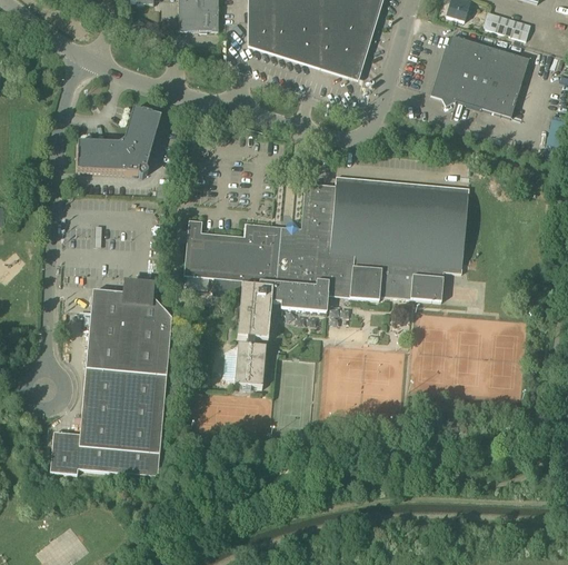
[(178,0),(178,30),(218,30),(218,0),(178,0)]
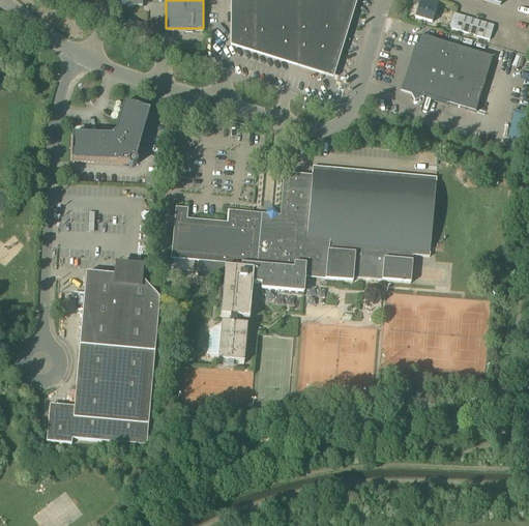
[(232,0),(233,42),(328,71),(329,67),(333,68),(354,0),(232,0)]
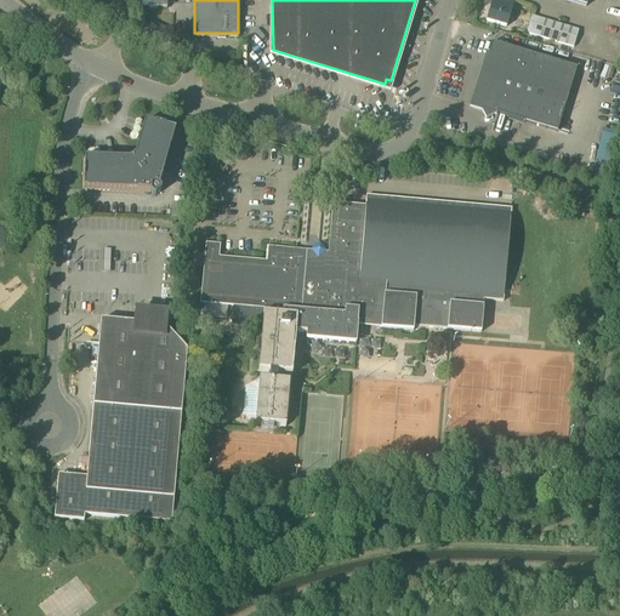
[(507,23),(513,0),(491,0),(487,17),(507,23)]
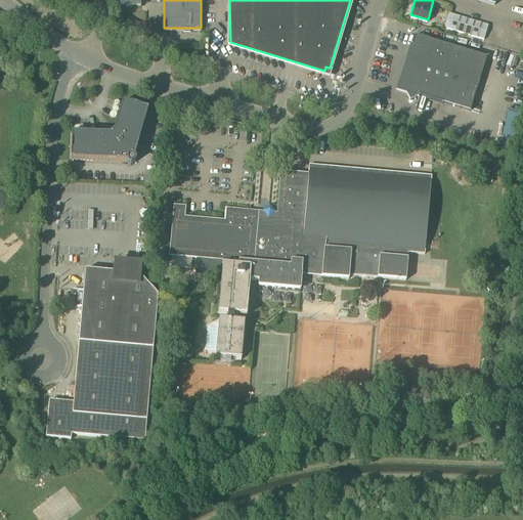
[(484,37),(488,23),(449,10),(445,25),(484,37)]
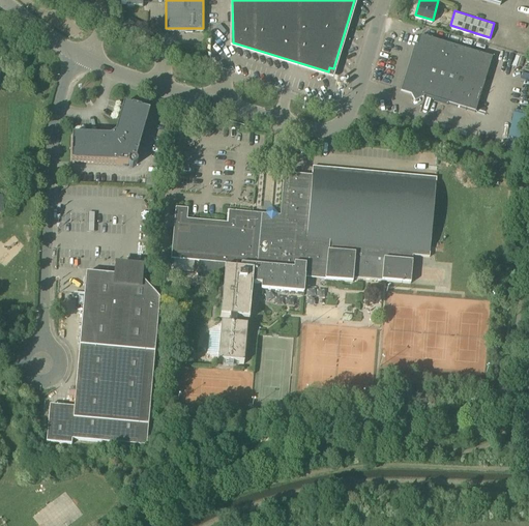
[(404,88),(414,91),(416,95),(413,97),(421,93),(475,110),(492,55),(420,33),(404,88)]
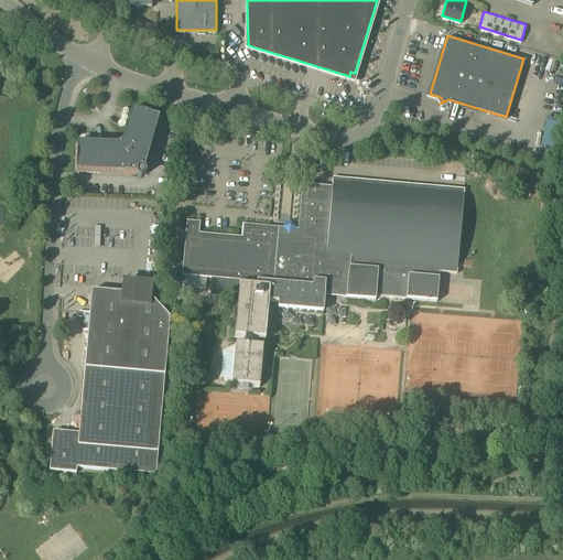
[(138,169),(141,165),(144,167),(160,116),(132,107),(123,138),(117,142),(77,141),(76,170),(138,172),(138,169)]
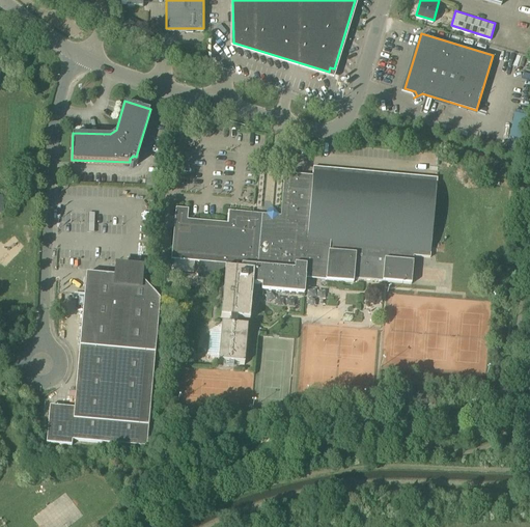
[(172,256),(175,256),(174,268),(194,270),(195,258),(199,258),(198,276),(210,277),(220,268),(225,269),(221,314),(230,315),(230,322),(222,322),(210,328),(207,351),(219,360),(245,362),(248,324),(236,323),(238,316),(250,317),(253,280),(262,281),(261,286),(304,290),(306,272),(327,274),(326,277),(354,279),(354,276),(359,276),(346,211),(337,166),(313,164),(312,175),(286,173),(283,213),(279,213),(275,207),(272,210),(268,213),(267,212),(267,214),(229,211),(229,221),(187,218),(188,206),(176,205),(172,256)]
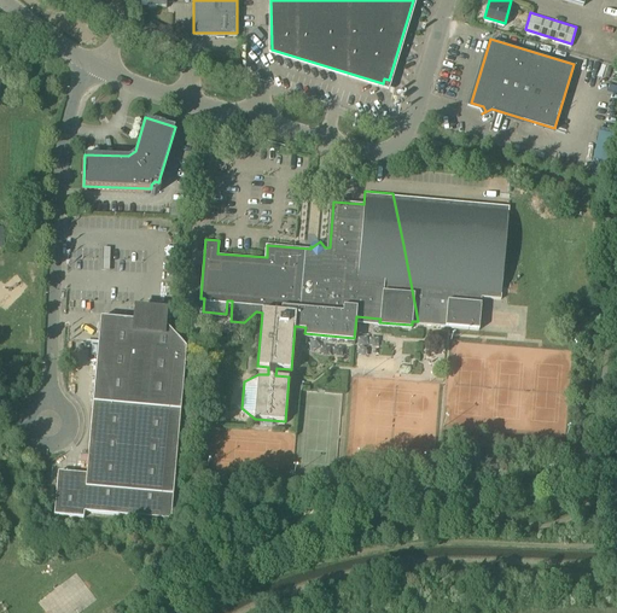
[(510,204),(393,193),(403,245),(418,321),(479,327),(482,295),(501,296),(510,204)]
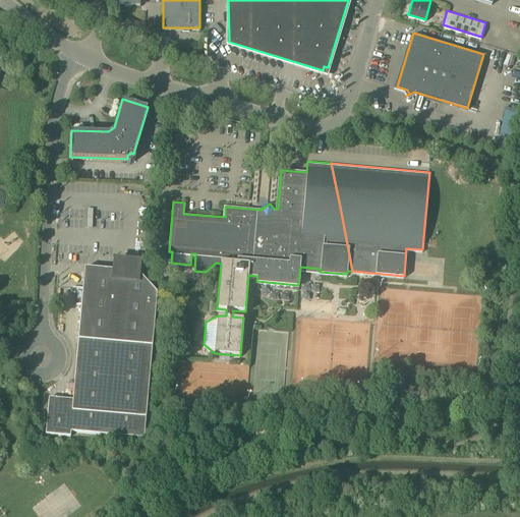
[(157,181),(157,167),(149,167),(145,171),(143,180),(157,181)]
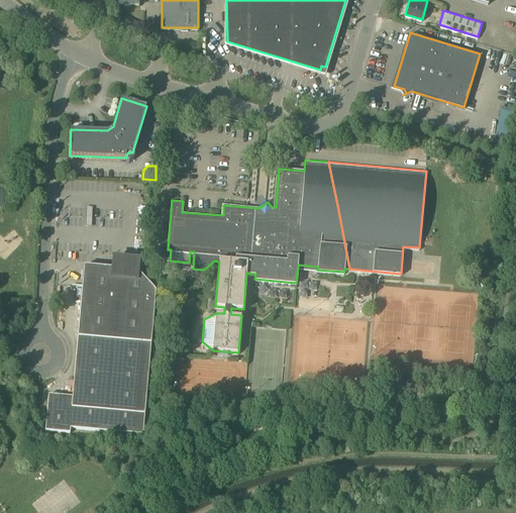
[(71,431),(71,426),(143,432),(156,291),(139,272),(140,257),(132,257),(119,254),(113,254),(111,267),(84,264),(73,395),(48,393),(45,428),(71,431)]
